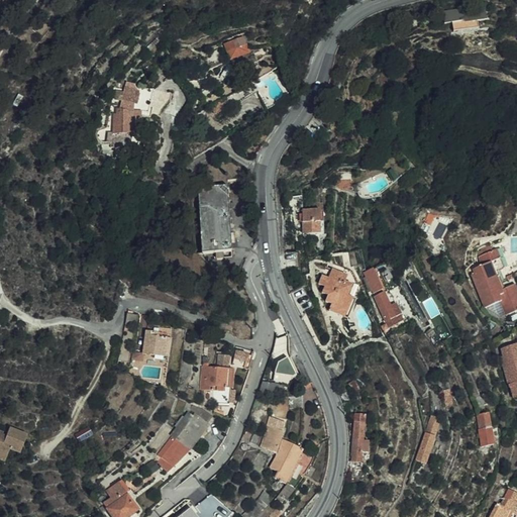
[(476,8),(476,5),(443,10),(446,23),(452,22),(453,31),(480,27),(479,20),(488,18),(487,7),(476,8)]
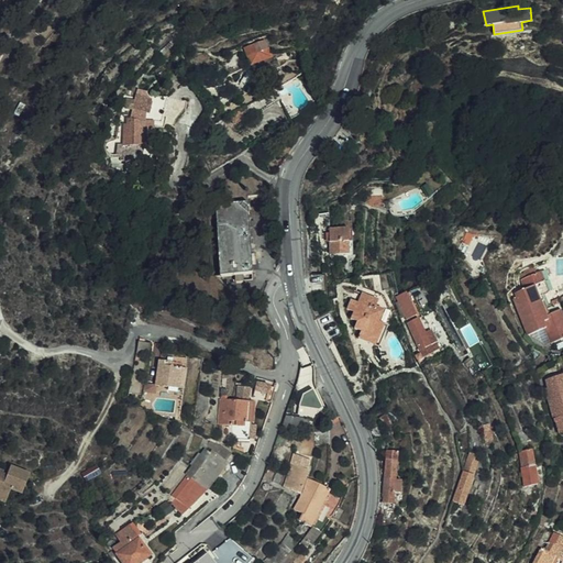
[(180,46),(175,36),(158,51),(161,54),(166,57),(180,46)]
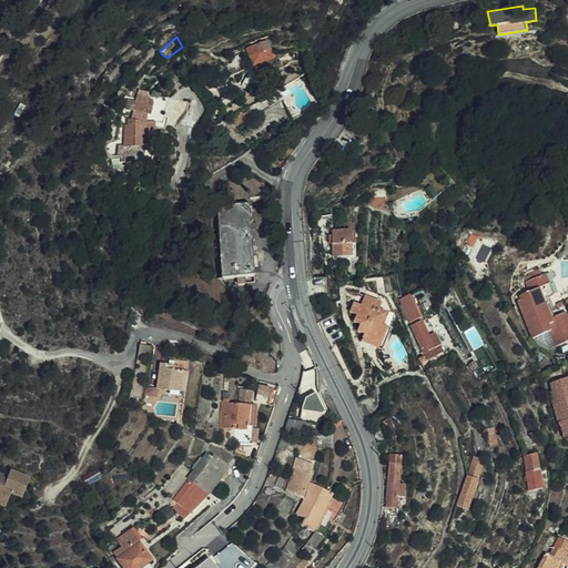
[(267,42),(247,49),(253,67),(257,66),(259,70),(261,77),(262,80),(281,74),(276,61),(277,60),(277,58),(274,59),(267,42)]
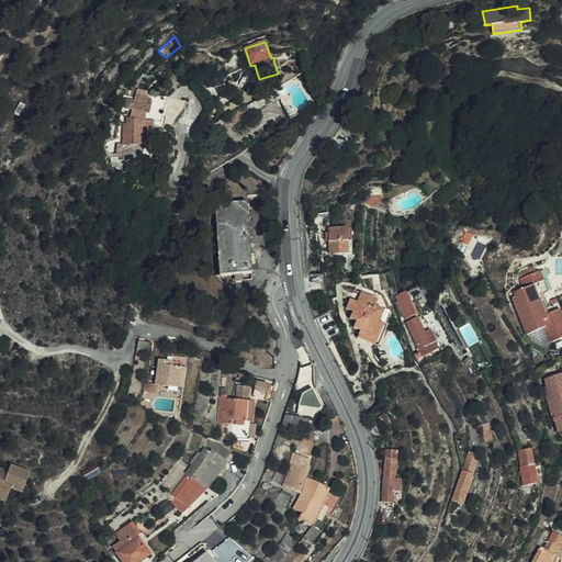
[(191,72),(188,67),(182,70),(187,77),(191,72)]
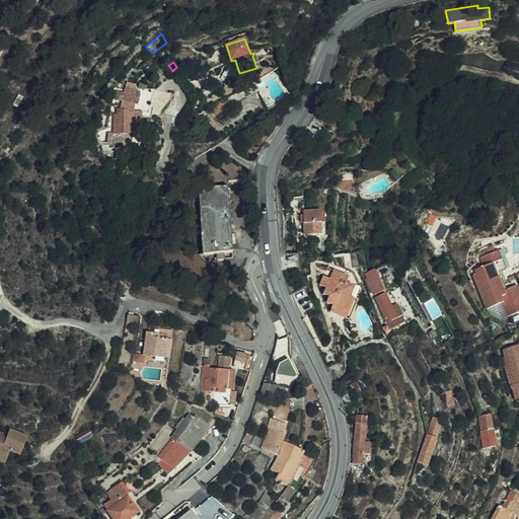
[(126,88),(123,100),(134,103),(138,101),(139,94),(137,91),(126,88)]
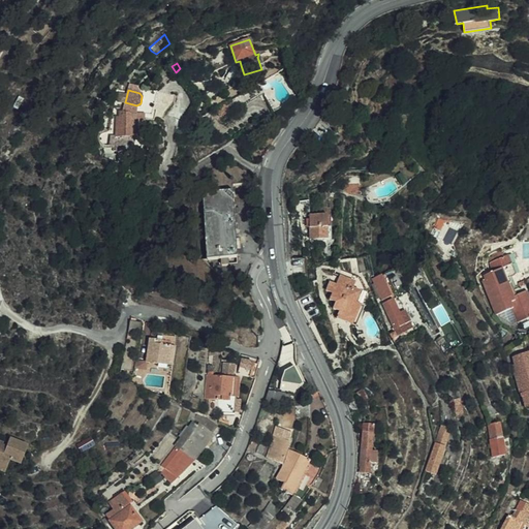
[(136,105),(125,102),(123,112),(121,113),(120,117),(135,118),(136,105)]
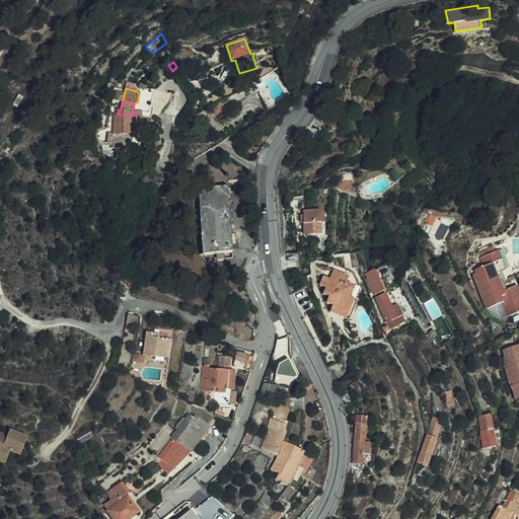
[(131,141),(131,137),(123,136),(125,118),(133,118),(133,116),(118,115),(119,110),(116,109),(114,133),(119,134),(118,139),(131,141)]
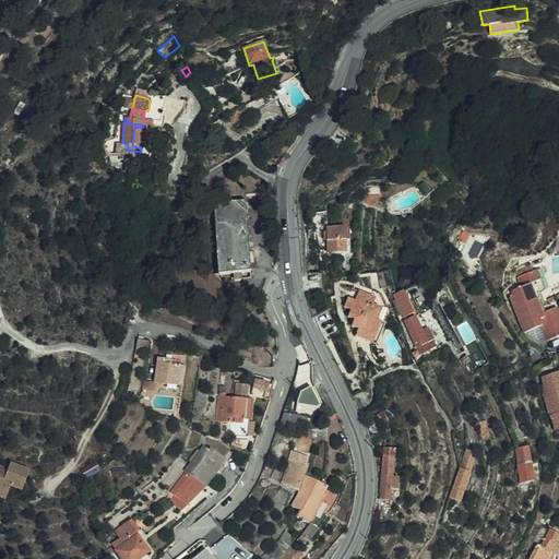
[(132,146),(141,147),(143,127),(134,127),(132,146)]
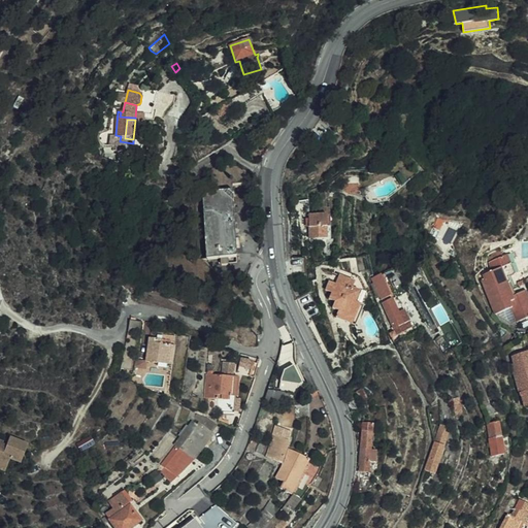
[(316,128),(307,141),(315,149),(325,138),(316,128)]
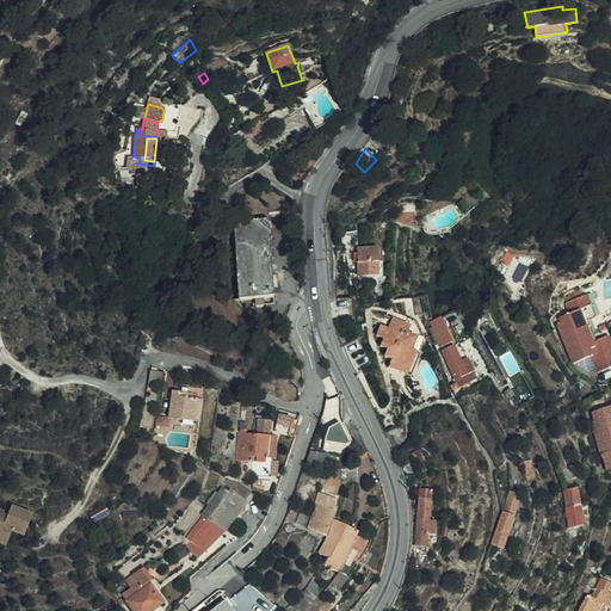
[(406,223),(408,224),(413,224),(409,203),(394,205),(395,210),(400,217),(406,223)]
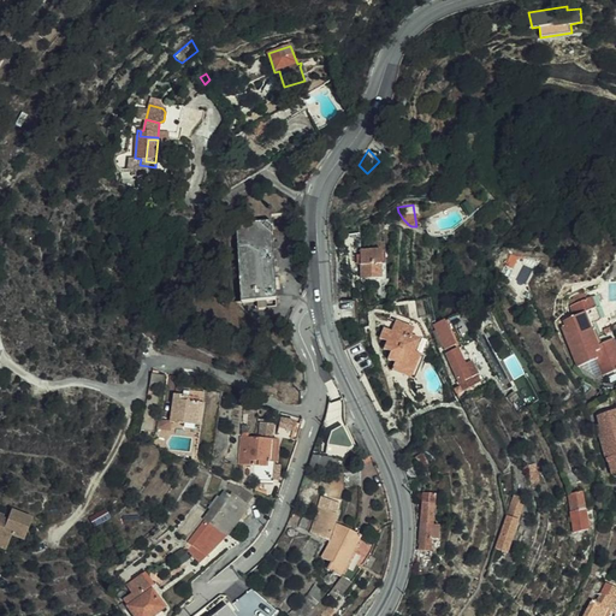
[(406,227),(412,226),(409,225),(403,219),(398,212),(400,223),(406,227)]
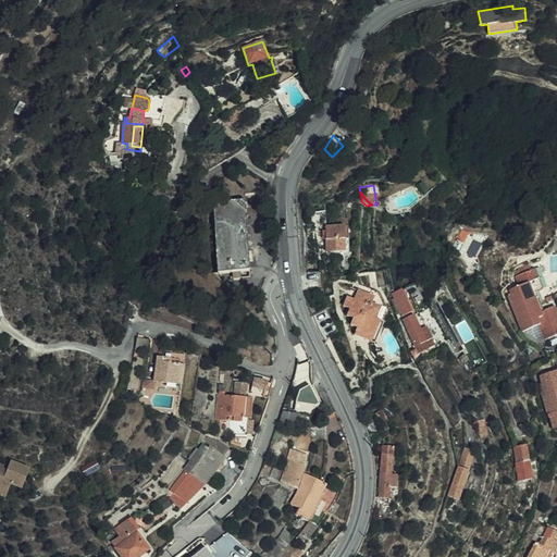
[(250,270),(248,199),(217,200),(219,270),(250,270)]
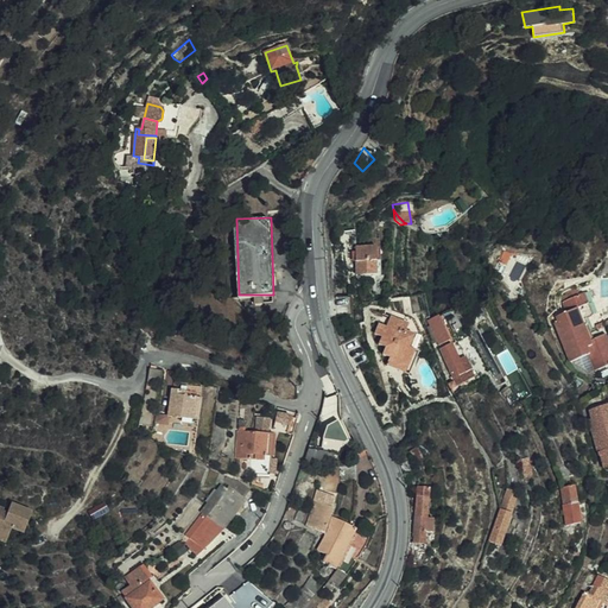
[(352,248),(353,236),(336,240),(339,252),(352,248)]
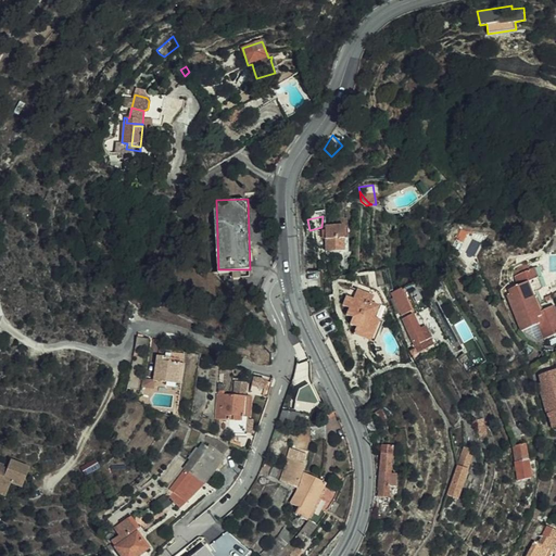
[(350,252),(346,219),(335,220),(336,228),(325,229),(328,255),(350,252)]
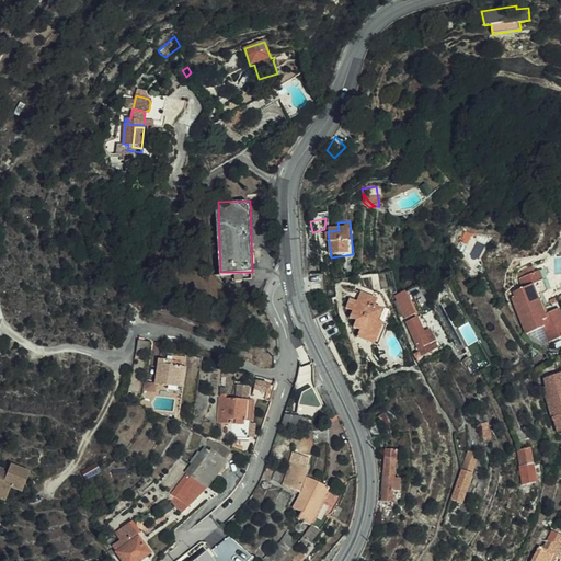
[(327,292),(329,275),(315,274),(312,289),(327,292)]
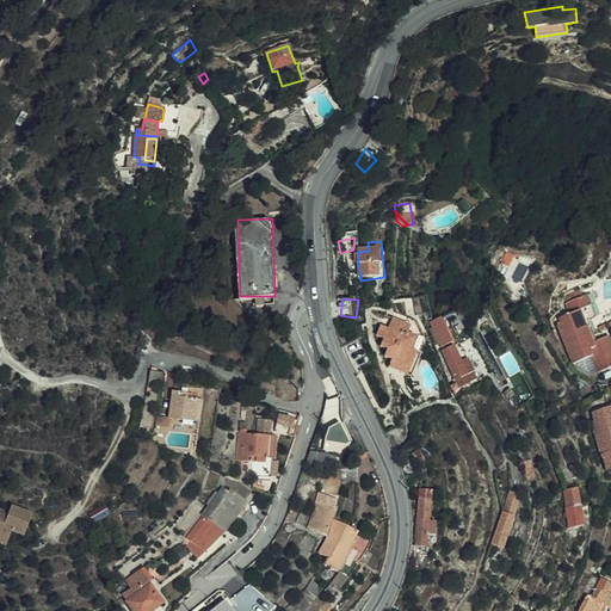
[(565,332),(584,369),(594,363),(604,380),(610,375),(610,344),(610,343),(597,350),(587,329),(598,325),(586,301),(567,310),(573,321),(562,327),(565,332)]
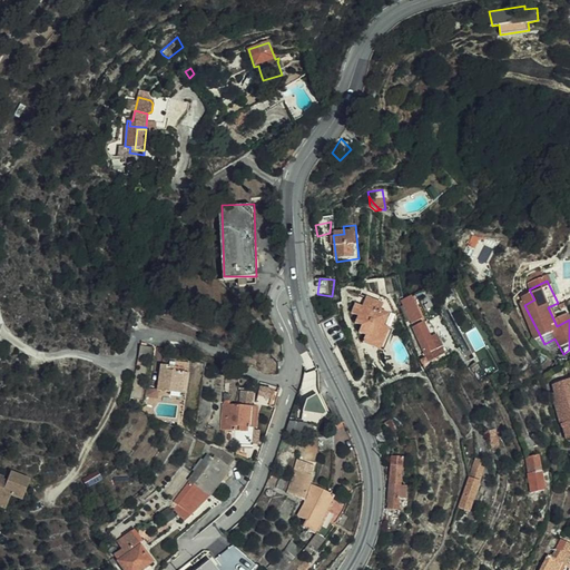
[(372,302),(387,311),(396,315),(394,305),(375,296),(372,302)]
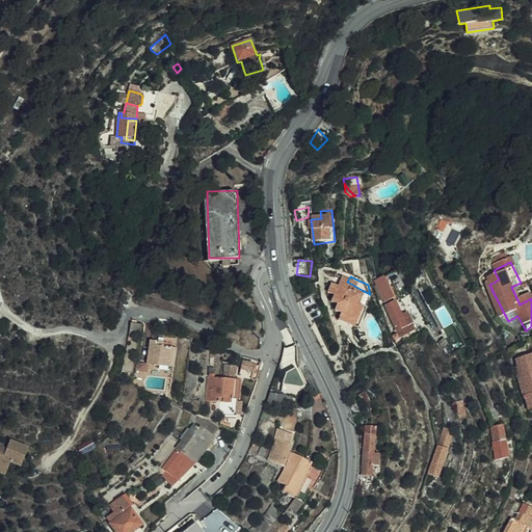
[(374,288),(377,302),(381,301),(383,304),(393,300),(384,277),(374,282),(375,287),(374,287),(374,288)]
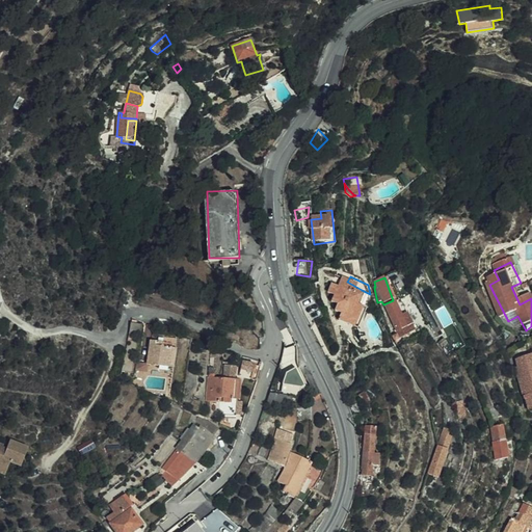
[(358,295),(362,290),(347,282),(341,278),(333,296),(339,299),(336,307),(342,310),(339,315),(346,319),(344,325),(358,334),(370,311),(368,310),(369,309),(364,306),(367,299),(358,295)]
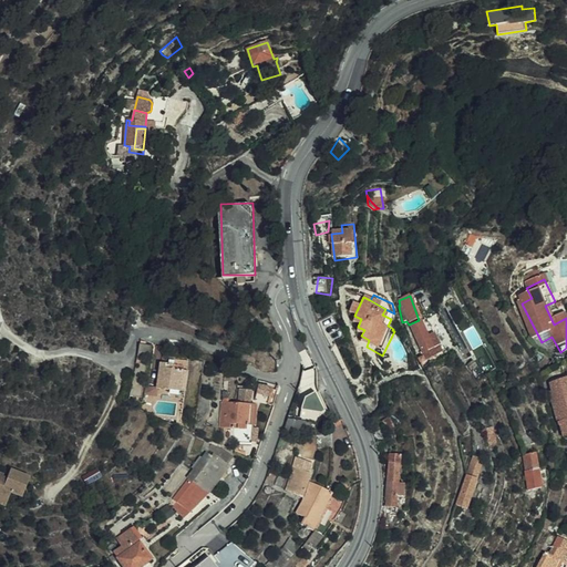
[(536,344),(542,342),(524,308),(519,309),(536,344)]
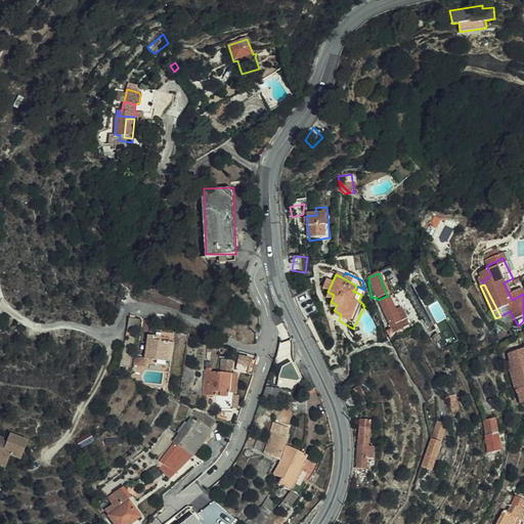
[(364,290),(356,286),(353,291),(361,295),(358,301),(363,304),(362,305),(364,306),(365,303),(365,292),(364,290)]
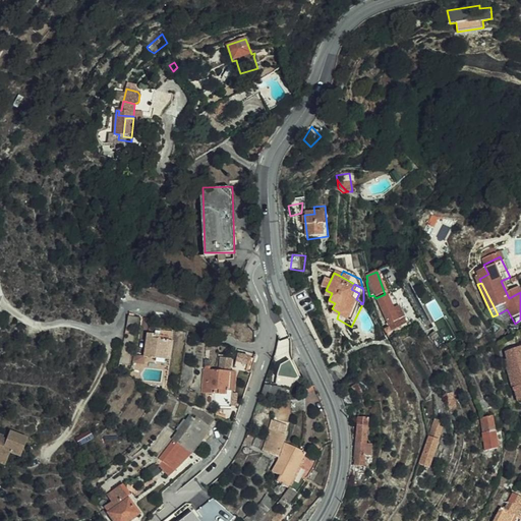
[(386,329),(388,334),(404,327),(397,309),(393,311),(387,297),(375,301),(386,325),(385,326),(386,329)]
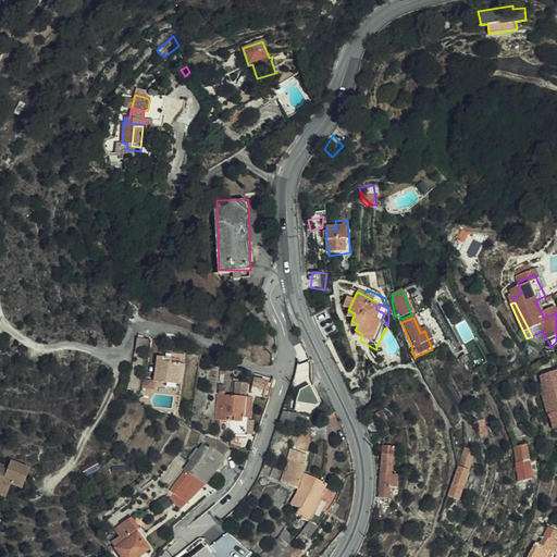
[(147,351),(149,342),(139,339),(137,349),(147,351)]
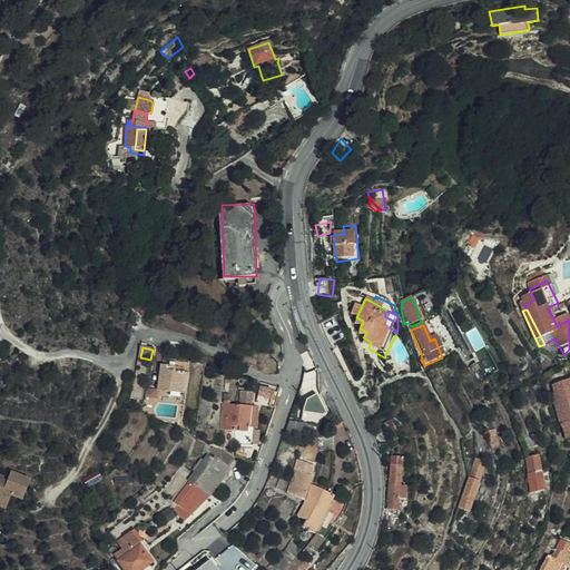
[(186,374),(187,374),(189,365),(176,363),(175,367),(186,370),(186,374)]
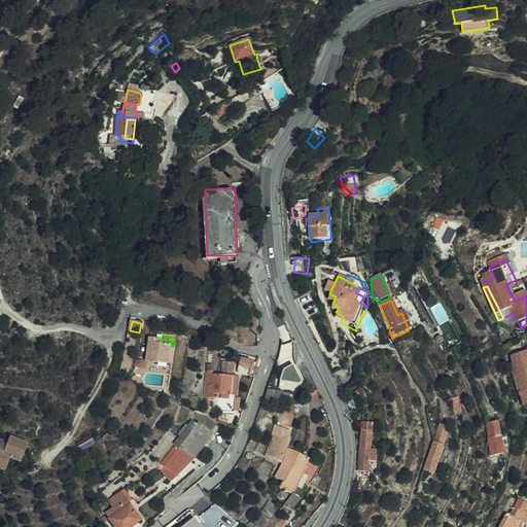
[(170,363),(173,346),(172,346),(172,342),(162,340),(149,338),(144,359),(170,363)]
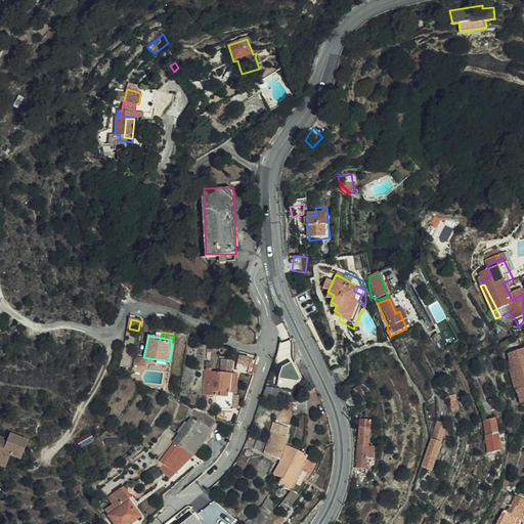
[(435,345),(441,340),(438,336),(431,340),(435,345)]
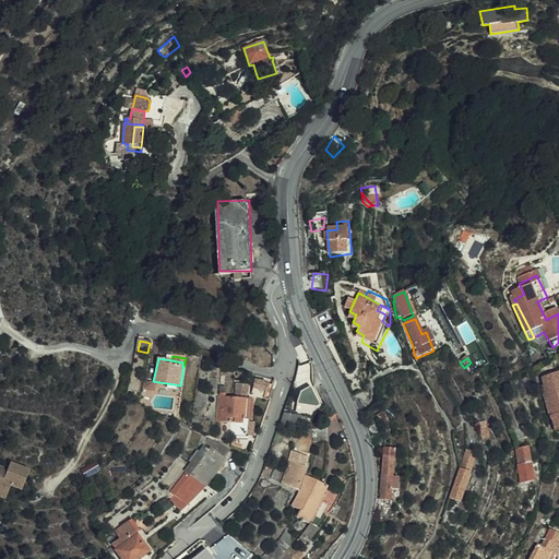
[(510,372),(510,371),(502,375),(506,381),(512,377),(513,378),(518,376),(515,370),(510,372)]
